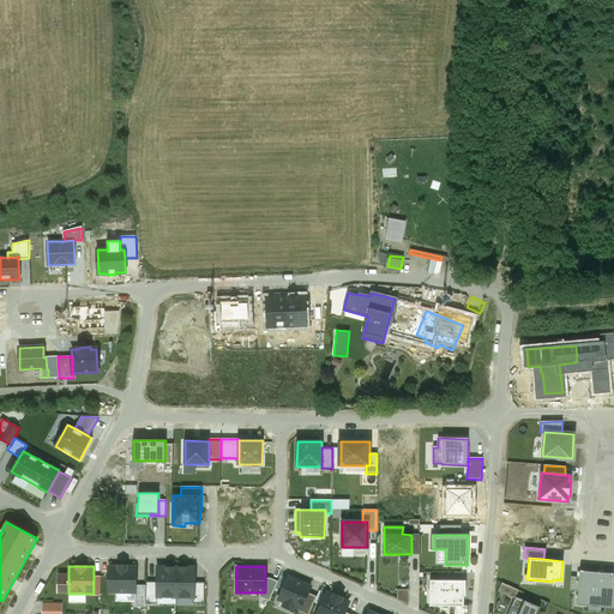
[(157,596),(176,597),(176,567),(157,567),(157,582),(157,596)]
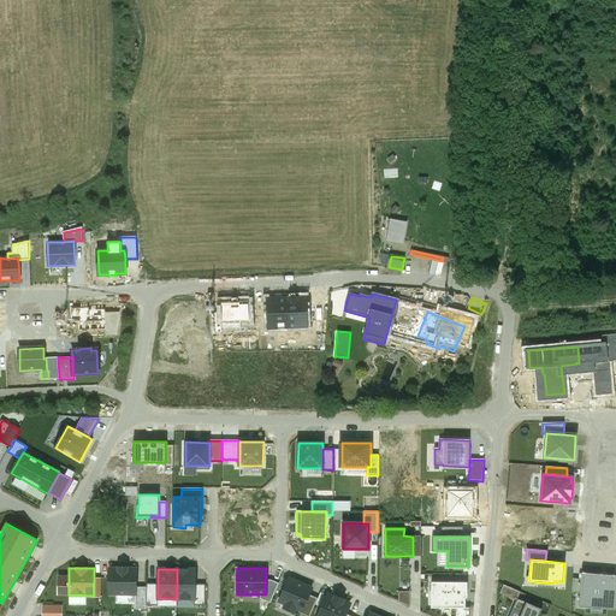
[(177,569),(177,599),(194,599),(195,599),(195,585),(195,569),(177,569)]
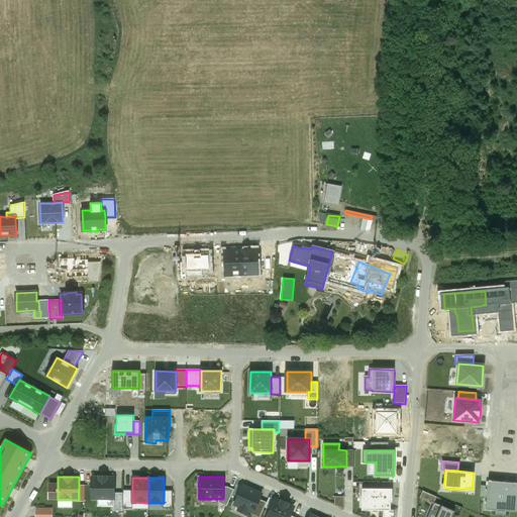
[(92,499),(113,499),(113,493),(113,479),(92,479),(92,499)]
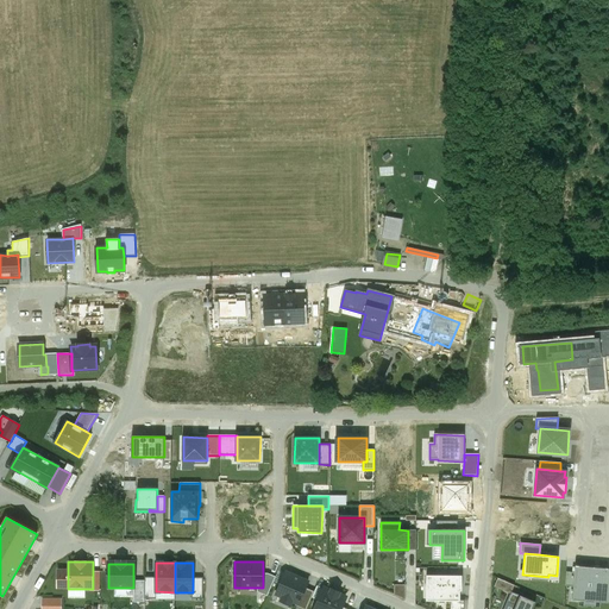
[(608,569),(576,566),(575,572),(573,586),(572,600),(584,601),(584,604),(595,606),(595,601),(608,602),(608,597),(608,589),(608,569)]
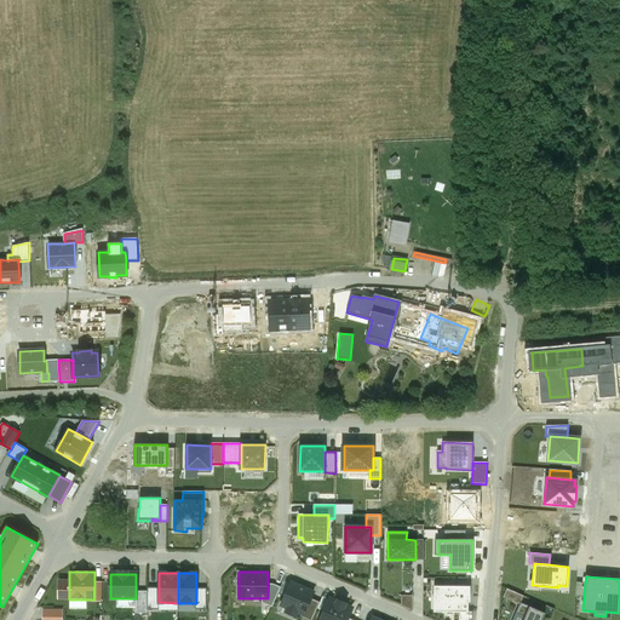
[(69,600),(69,581),(58,581),(58,600),(69,600)]
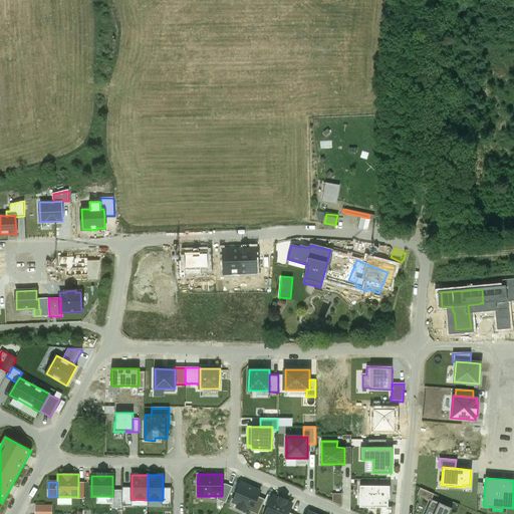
[(247,508),(252,510),(258,496),(260,490),(241,482),(232,502),(237,504),(236,508),(246,512),(247,508)]
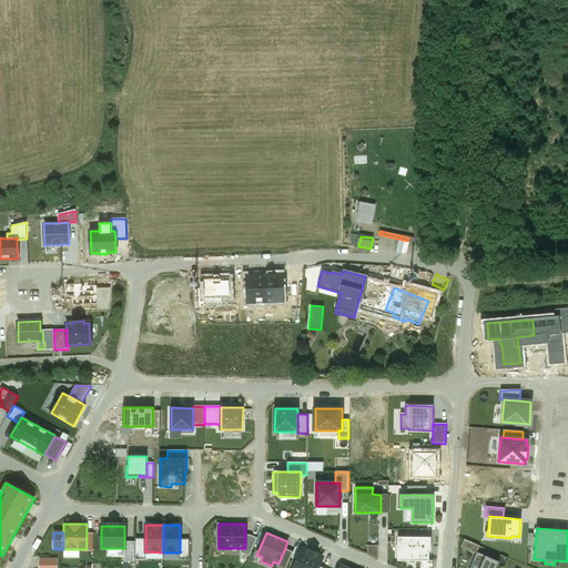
[(93,534),(87,534),(87,549),(83,549),(83,550),(93,550),(93,534)]
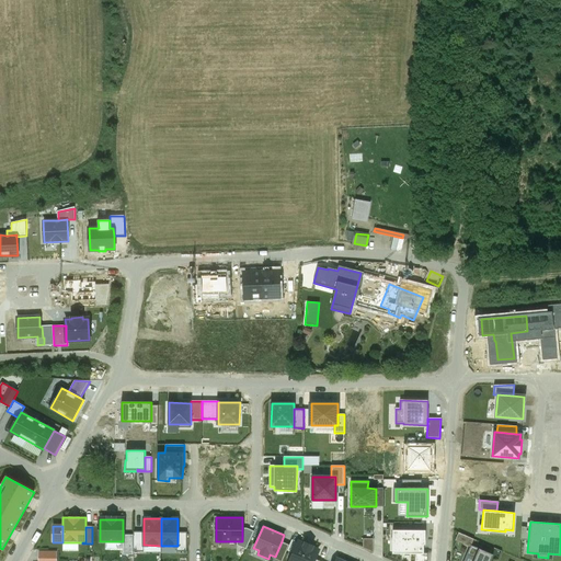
[(521,539),(528,540),(529,527),(522,527),(521,539)]
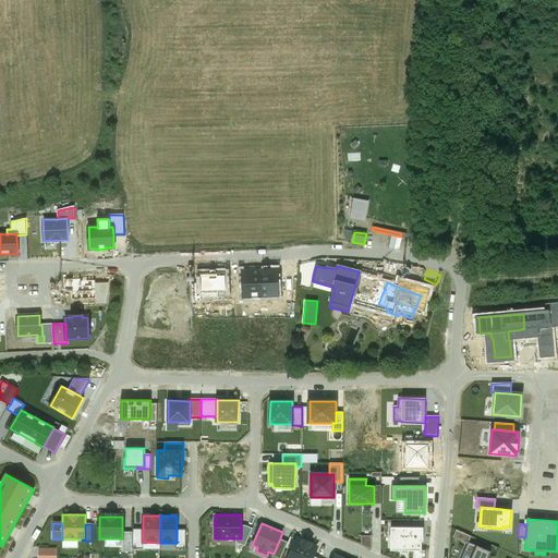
[(245,525),(241,525),(241,538),(235,538),(235,542),(245,546),(252,529),(245,525)]
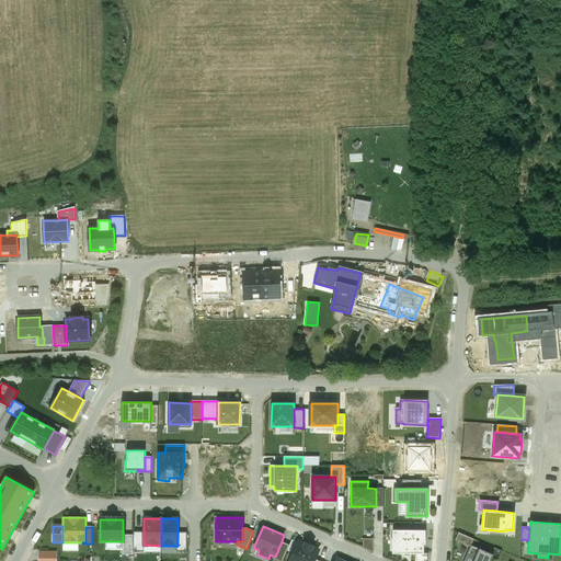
[(425,530),(393,530),(393,553),(415,553),(423,553),(423,545),(425,545),(425,530)]
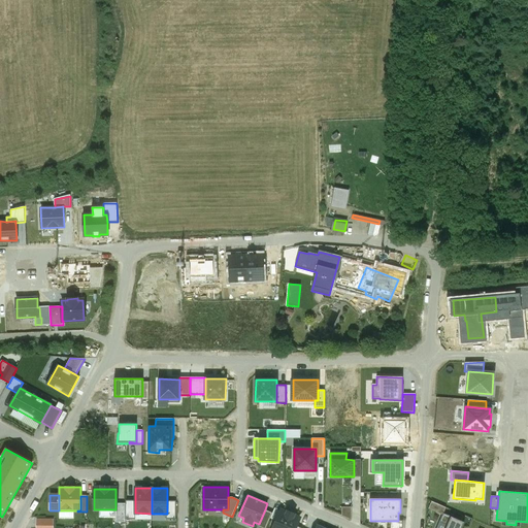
[(135,513),(135,500),(125,500),(125,503),(125,519),(135,519),(135,513)]
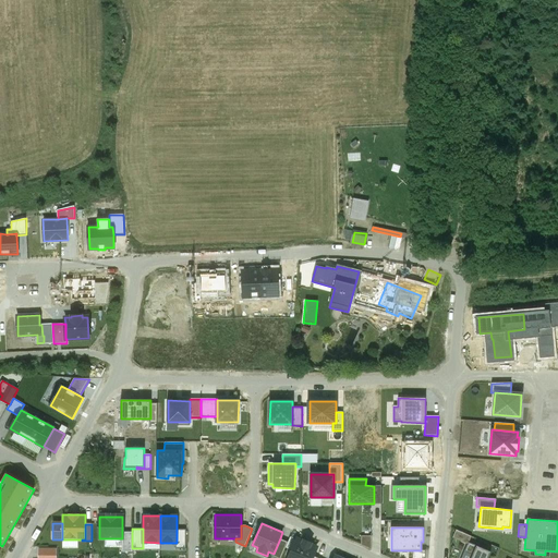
[(185,530),(177,530),(177,543),(176,543),(176,548),(185,548),(185,530)]
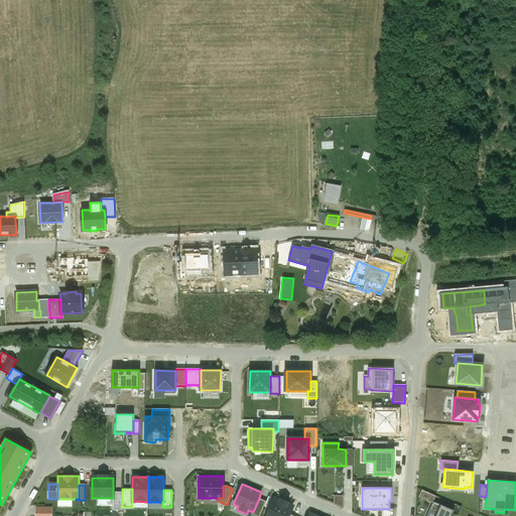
[(418,497),(432,503),(433,502),(435,496),(422,490),(418,497)]
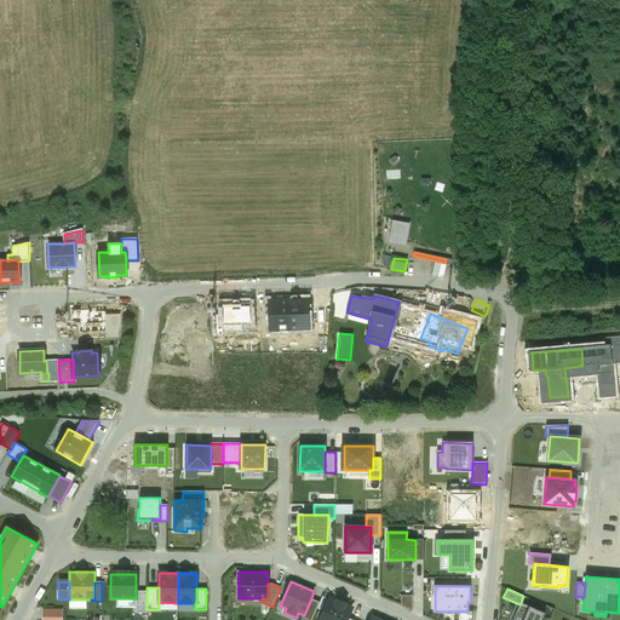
[(147,591),(136,591),(136,598),(136,613),(147,613),(147,609),(147,591)]
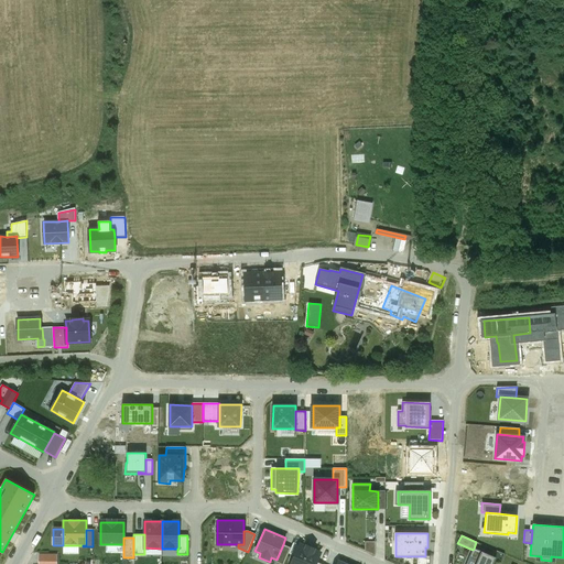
[(315,563),(316,562),(321,551),(300,542),(290,563),(315,563)]
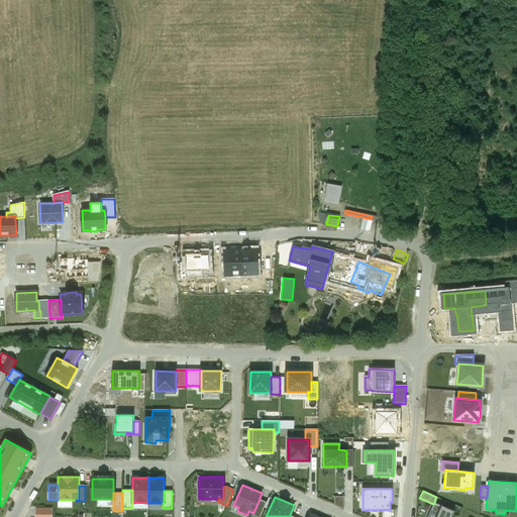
[(344,497),(335,497),(334,505),(343,509),(344,497)]
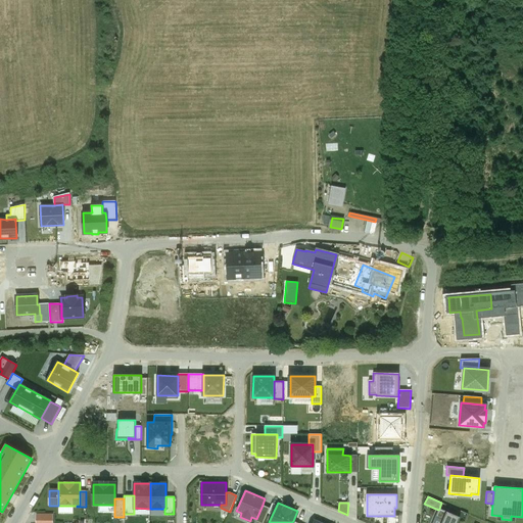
[(263,522),(270,508),(263,505),(256,519),(255,521),(258,522),(263,522)]
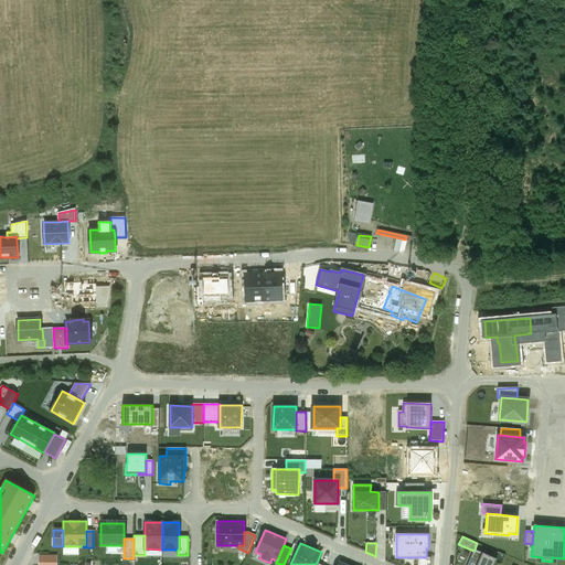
[(494,564),(497,560),(475,550),(473,551),(467,564),(494,564)]
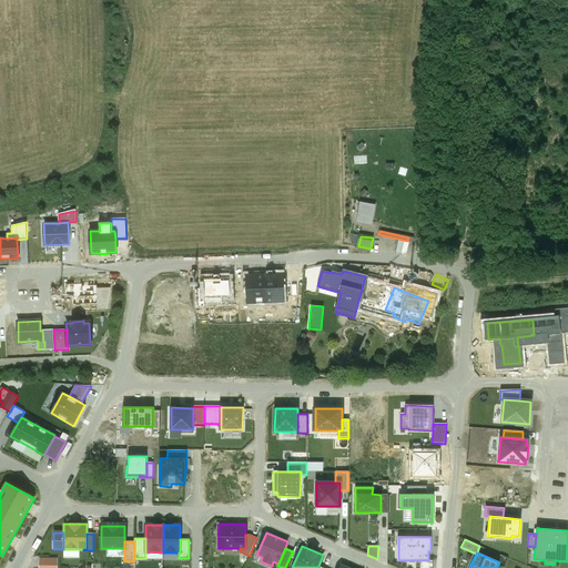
[(57,567),(58,558),(39,558),(39,567),(57,567)]
